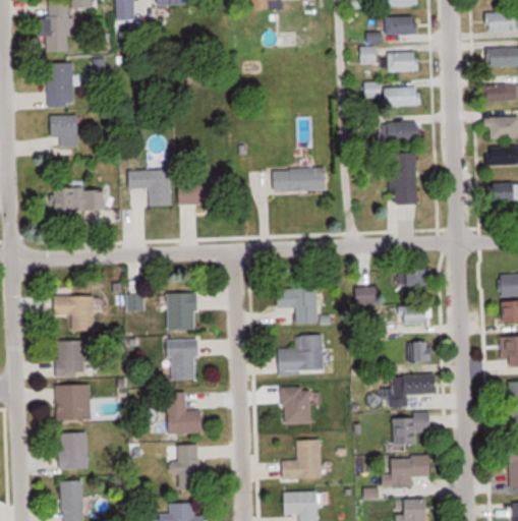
[(68,52),(67,0),(45,0),(46,52),(68,52)]
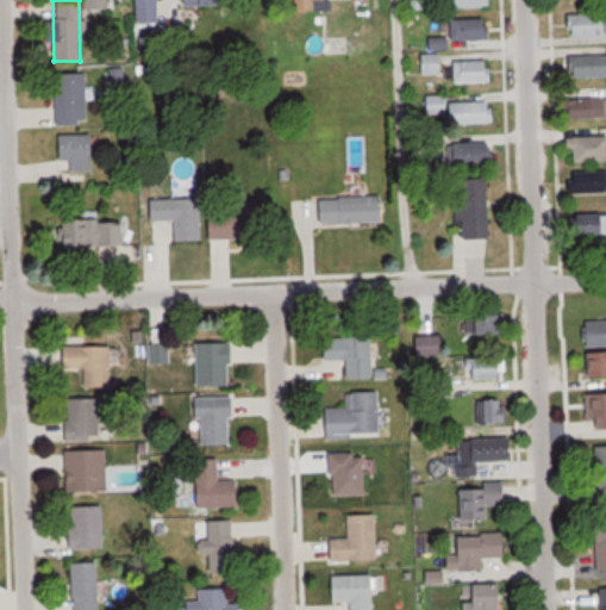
[(133,0),(135,23),(155,23),(154,0),(133,0)]
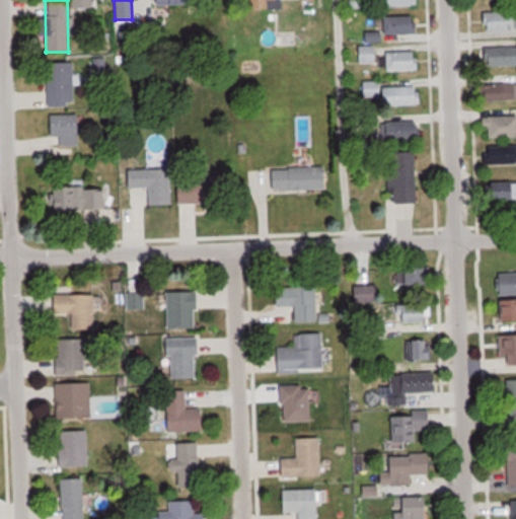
[(249,0),(249,9),(282,9),(281,0),(249,0)]
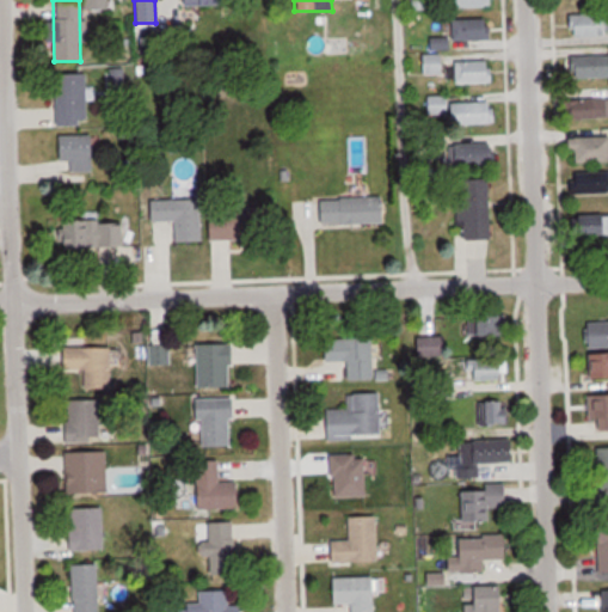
[(409,0),(410,10),(422,10),(422,0),(409,0)]
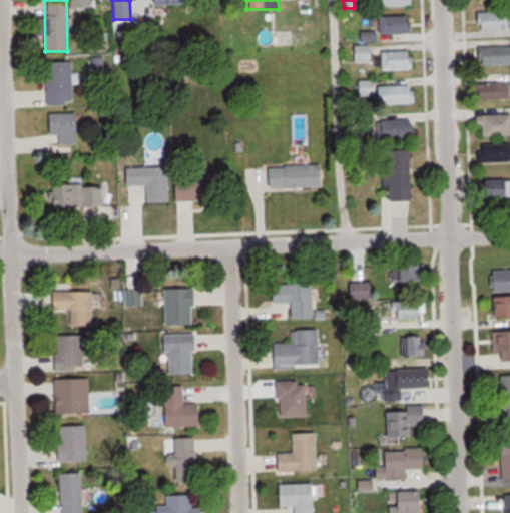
[(477,32),(508,32),(508,12),(477,12),(477,32)]
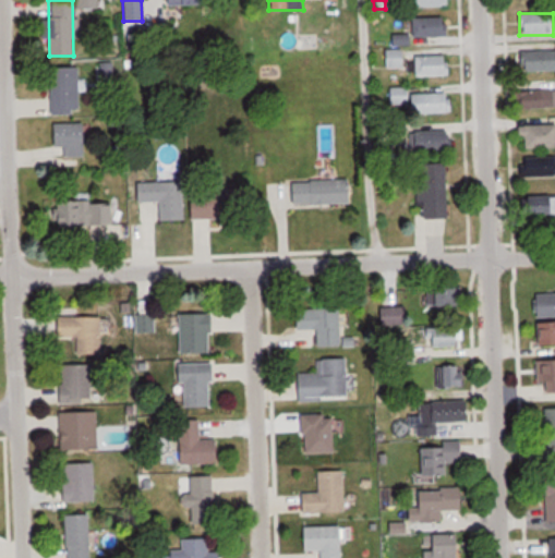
[(447,19),(411,19),(411,37),(447,37),(447,19)]
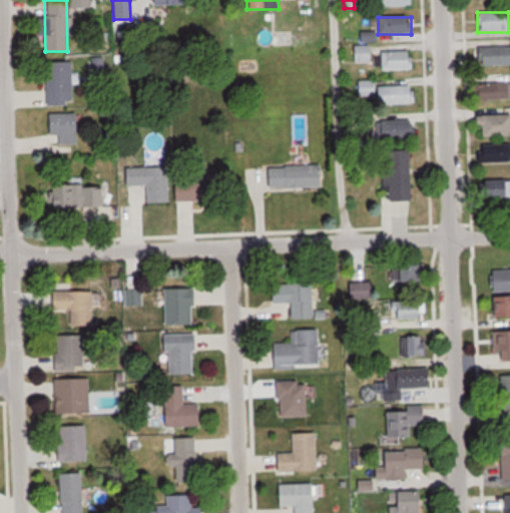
[(374,40),(371,31),(357,34),(360,43),(374,40)]
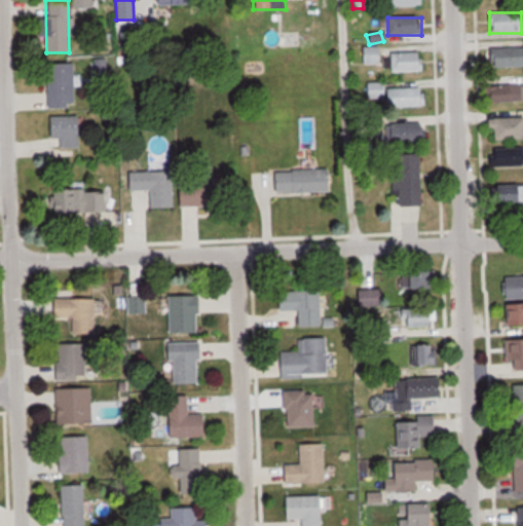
[(361,66),(379,66),(379,47),(361,47),(361,66)]
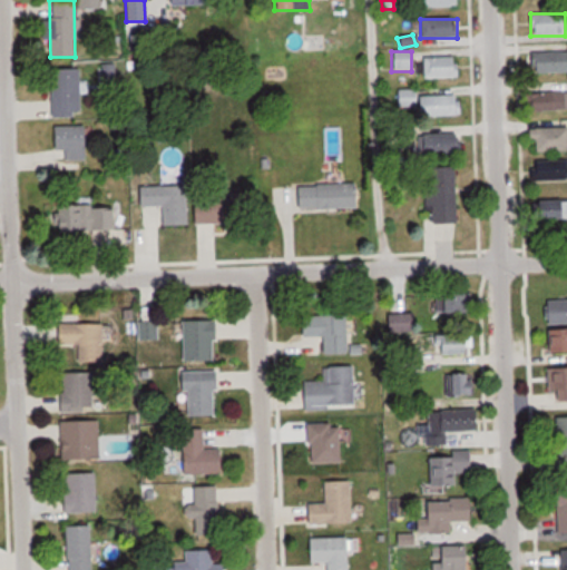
[(566,52),(525,52),(525,72),(566,72),(566,52)]
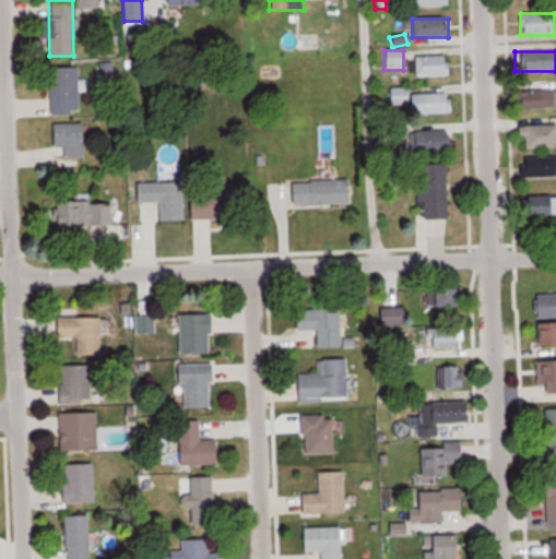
[(415,56),(415,75),(448,75),(448,56),(415,56)]
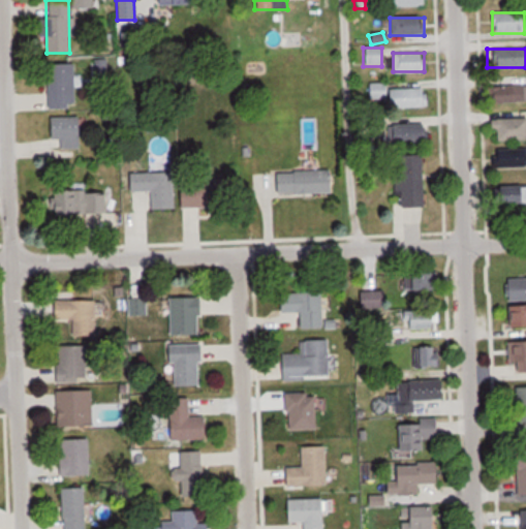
[(73,63),(48,63),(48,109),(73,109),(73,63)]
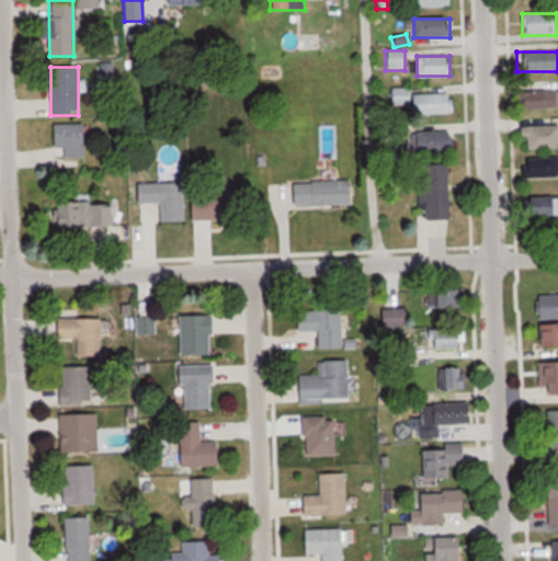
[(389,109),(410,107),(410,114),(453,114),(453,91),(411,92),(411,89),(389,89),(389,109)]
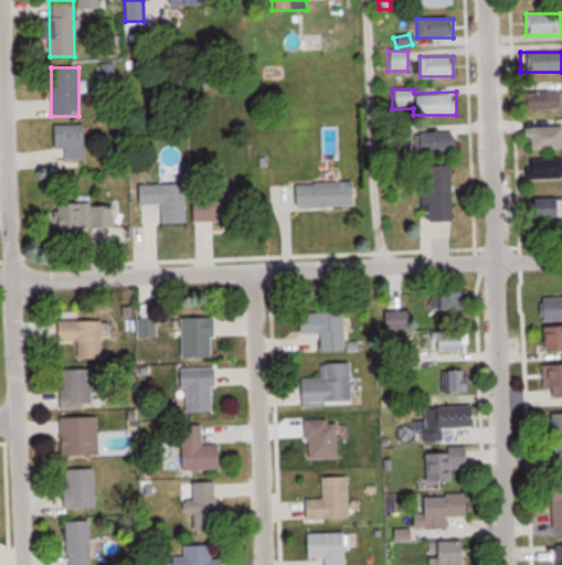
[(522,110),(561,110),(561,91),(522,92),(522,110)]
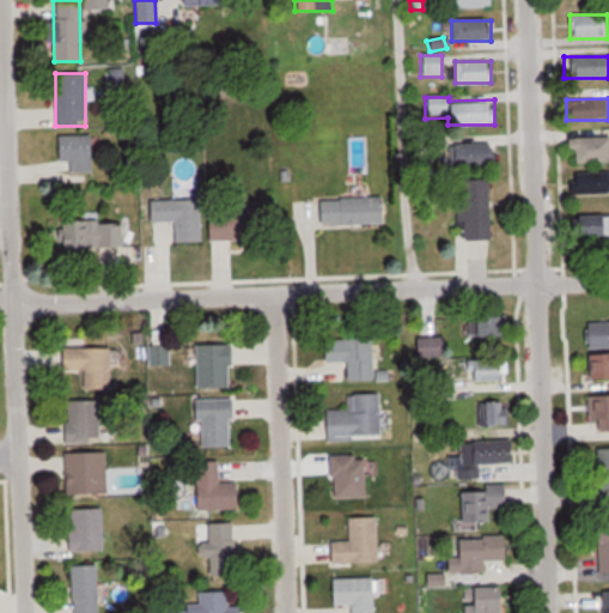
[(608,128),(571,129),(571,163),(608,162),(608,128)]
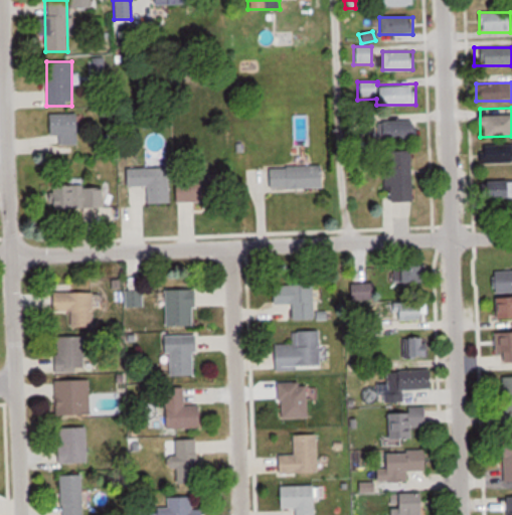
[(76,115),(48,114),(48,138),(56,138),(56,145),(76,145),(76,115)]
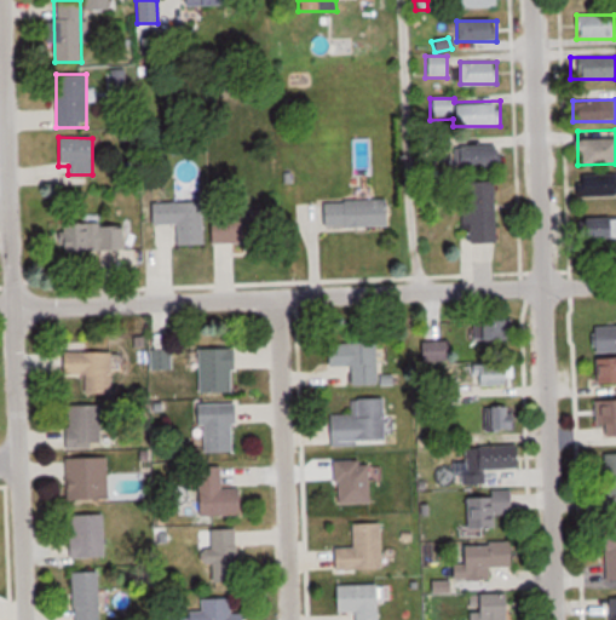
[(501,145),(460,145),(460,168),(501,168),(501,145)]
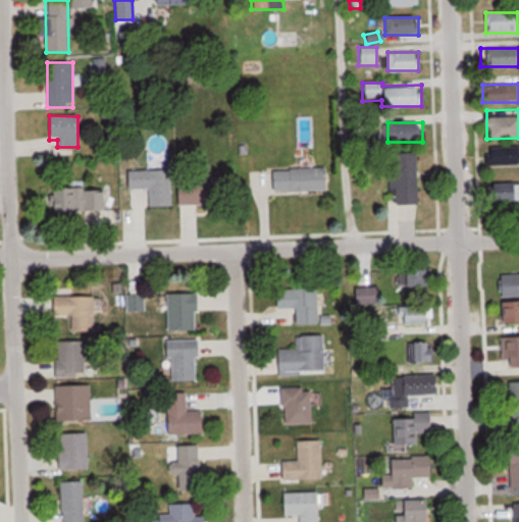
[(171,168),(164,168),(163,136),(145,136),(145,169),(126,170),(126,191),(150,191),(150,206),(171,206),(171,168)]
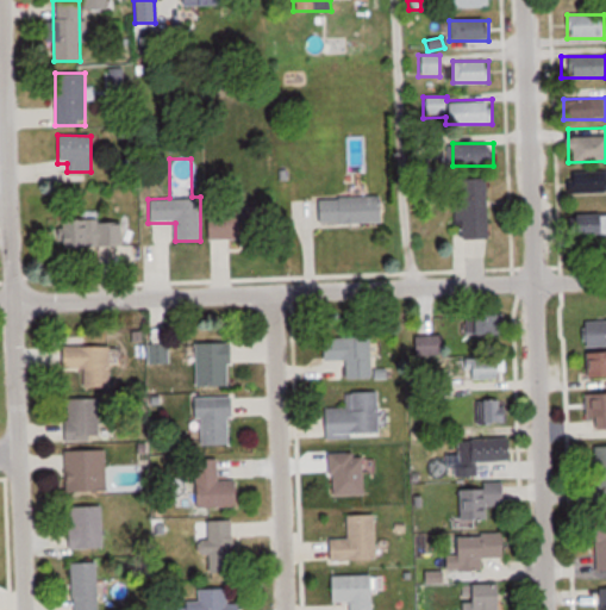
[(570,193),(605,192),(605,170),(570,172),(570,193)]
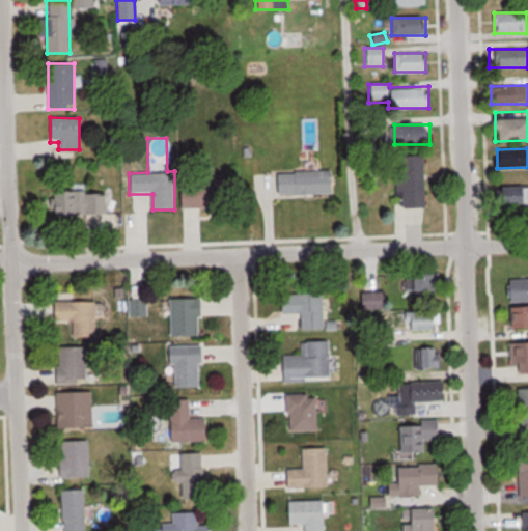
[(398,196),(403,196),(403,207),(425,207),(425,157),(397,157),(398,196)]
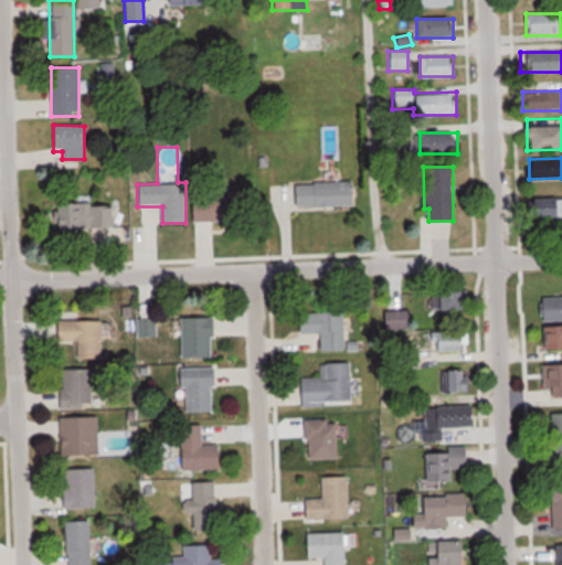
[(354,182),(295,182),(295,206),(354,206),(354,182)]
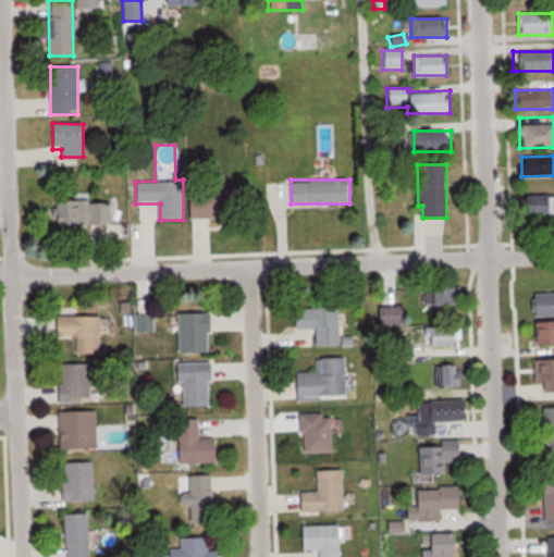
[(192,219),(243,218),(242,192),(192,193),(192,219)]
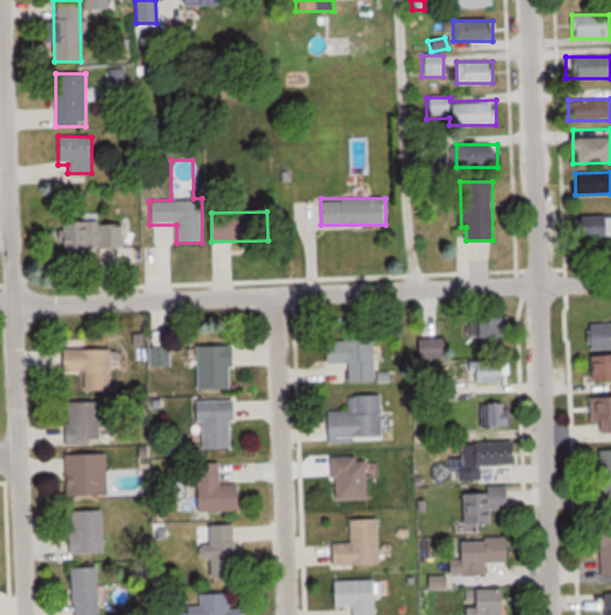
[(610,237),(610,215),(583,216),(583,237),(610,237)]
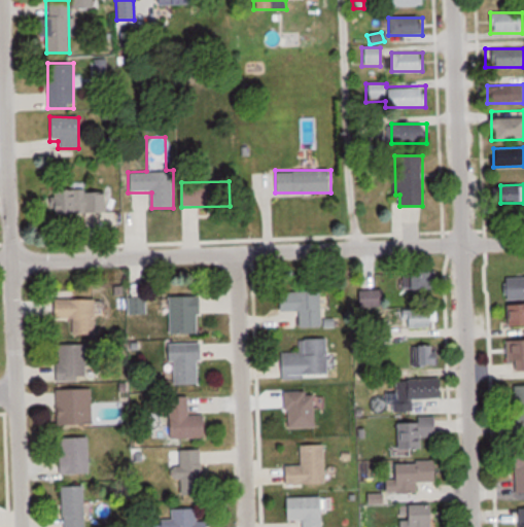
[(109,211),(108,187),(56,189),(58,214),(109,211)]
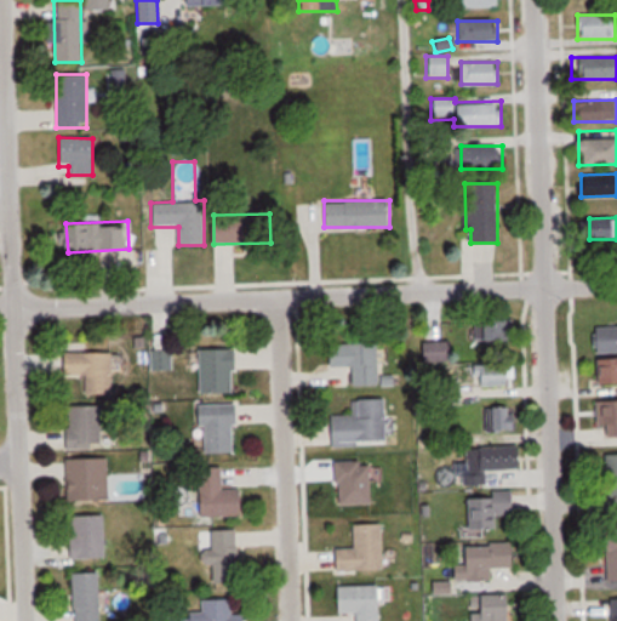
[(487,340),(510,340),(510,322),(487,322),(487,340)]
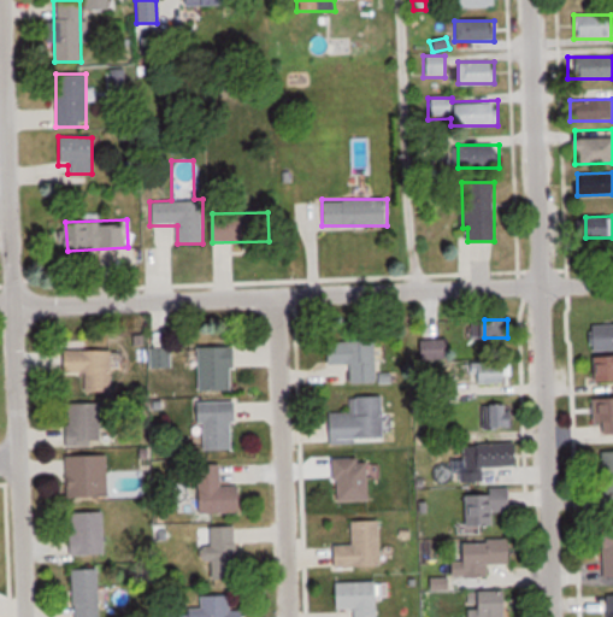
[(594,351),(612,350),(612,319),(593,321),(594,351)]
